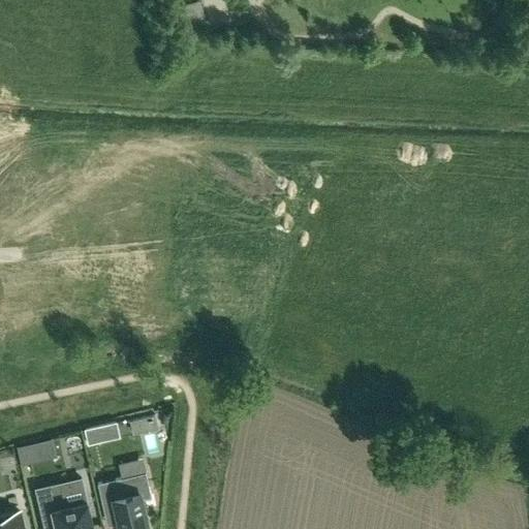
[(198,1),(181,5),(186,27),(204,23),(198,1)]
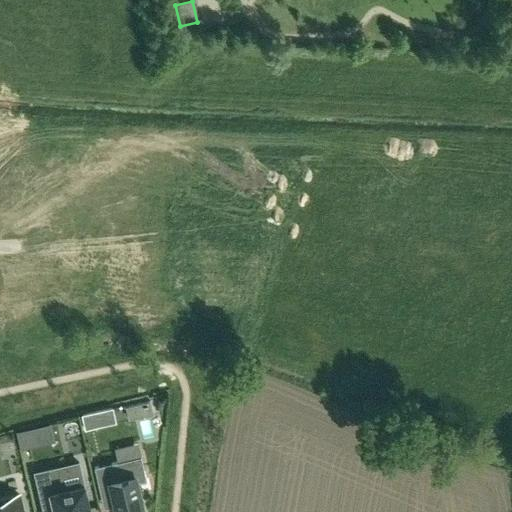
[(150,400),(140,402),(143,414),(153,412),(150,400)]
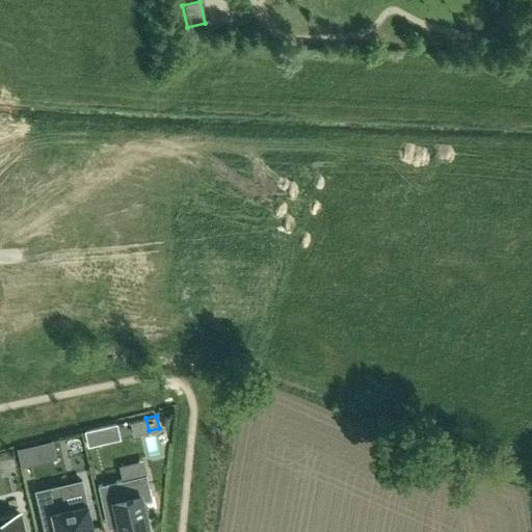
[(87,447),(101,444),(98,428),(84,431),(87,447)]
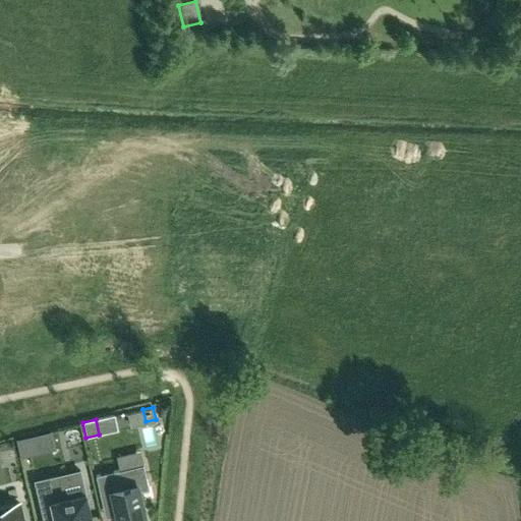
[(34,435),(17,439),(21,456),(38,452),(34,435)]
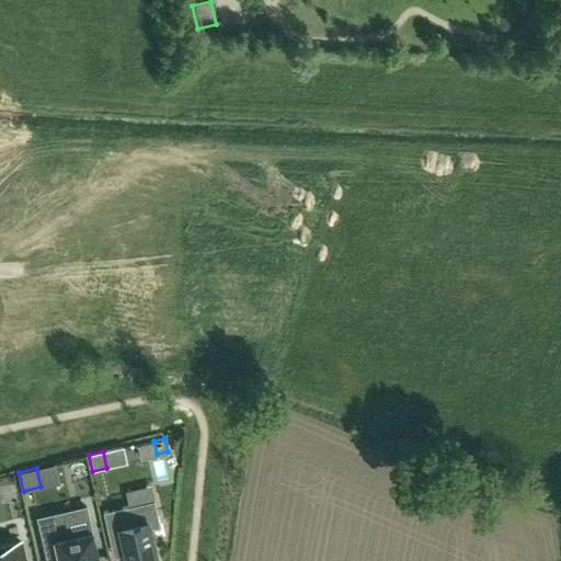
[(160,525),(155,500),(104,512),(111,544),(123,541),(127,560),(157,560),(150,527),(160,525)]
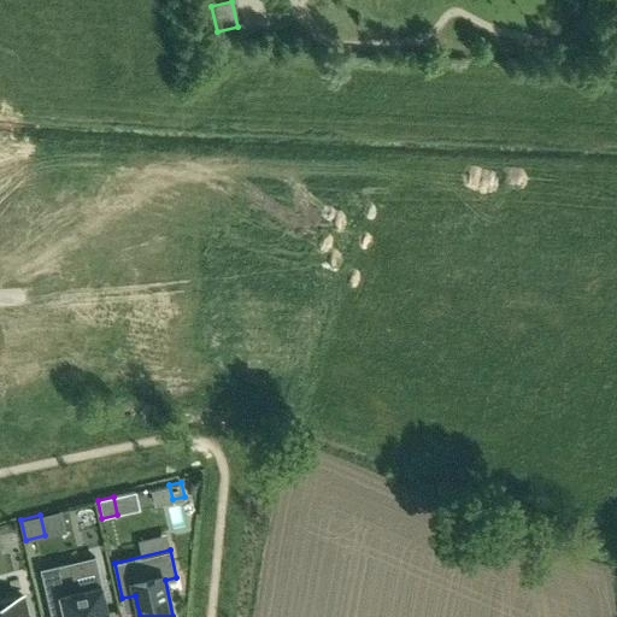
[(69,563),(41,570),(51,616),(109,616),(100,577),(74,583),(69,563)]
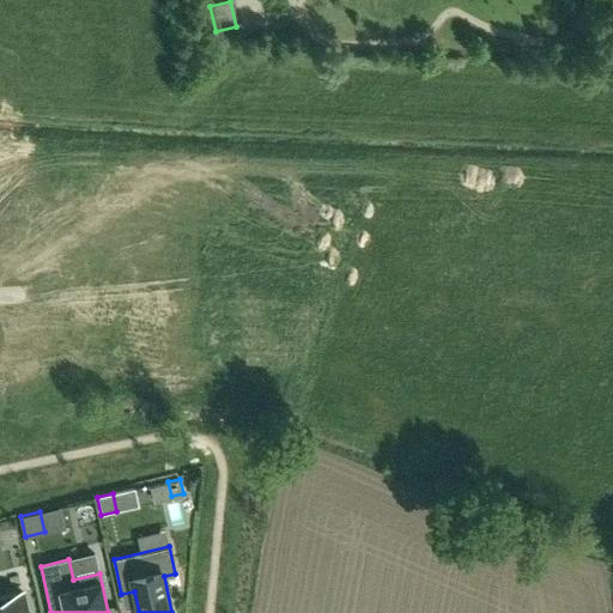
[(0,612),(26,612),(22,592),(0,596),(0,612)]
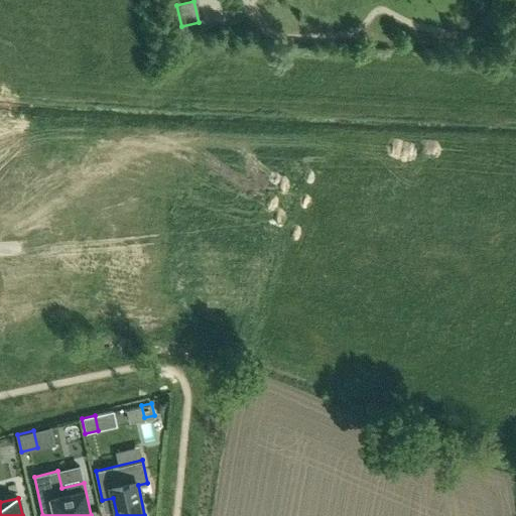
All buildings are outlined.
